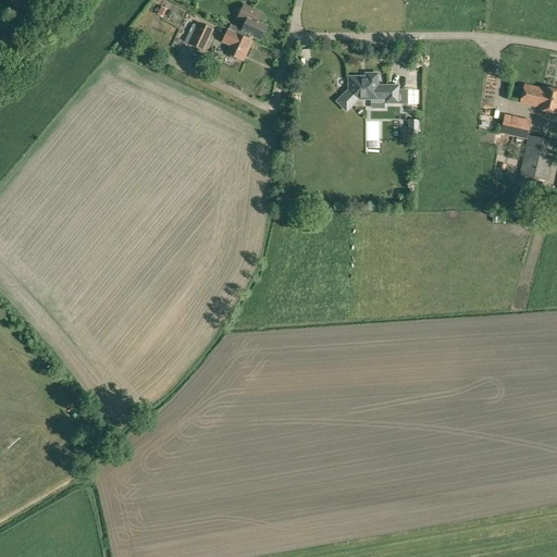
[(35,0),(9,0),(17,12),(35,0)]
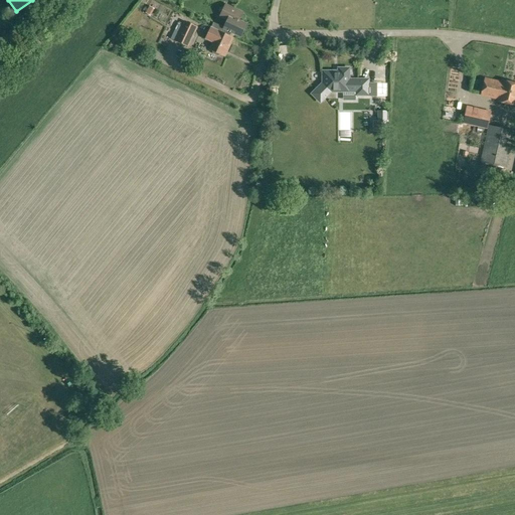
[(229,37),(230,36),(232,32),(241,36),(246,24),(239,21),(243,13),(237,10),(225,5),(220,17),(227,20),(224,27),(213,22),(211,28),(229,37)]
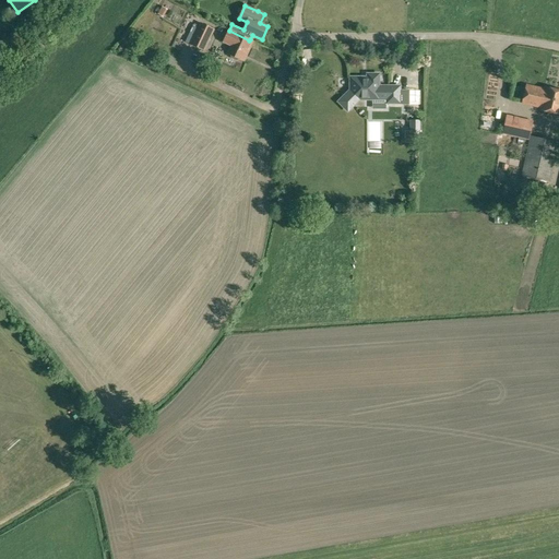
[(201,24),(198,28),(193,26),(186,42),(203,50),(213,30),(201,24)]
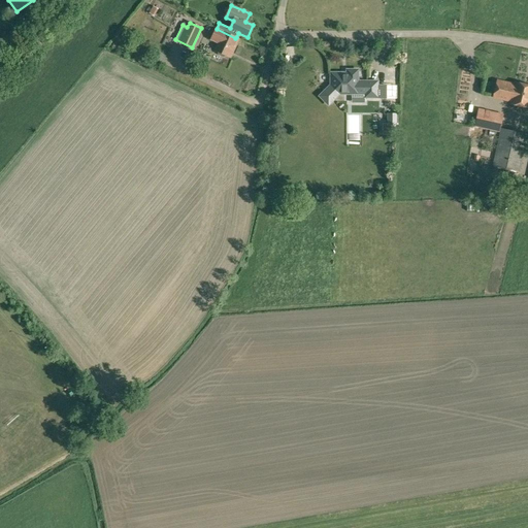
[(235,38),(217,29),(211,39),(219,43),(216,51),(218,52),(218,53),(219,55),(223,57),(225,56),(228,57),(232,50),(233,50),(238,39),(236,37),(235,38)]
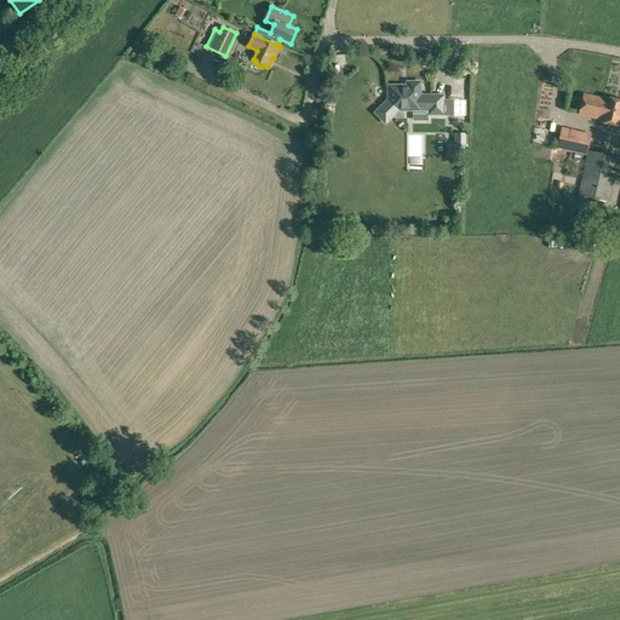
[(389,101),(382,108),(380,110),(379,113),(380,115),(382,118),(384,119),(386,120),(389,119),(391,118),(399,110),(429,110),(429,114),(443,114),(443,96),(420,96),(420,82),(408,82),(408,87),(401,87),(401,86),(389,86),(389,101)]
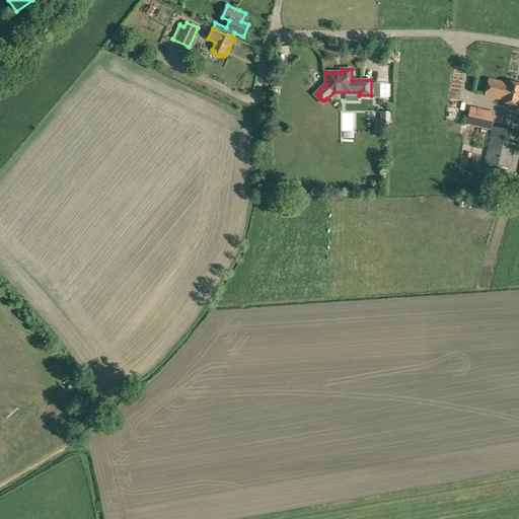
[(486,96),(502,100),(502,102),(518,105),(518,84),(506,81),(506,83),(489,79),(486,96)]
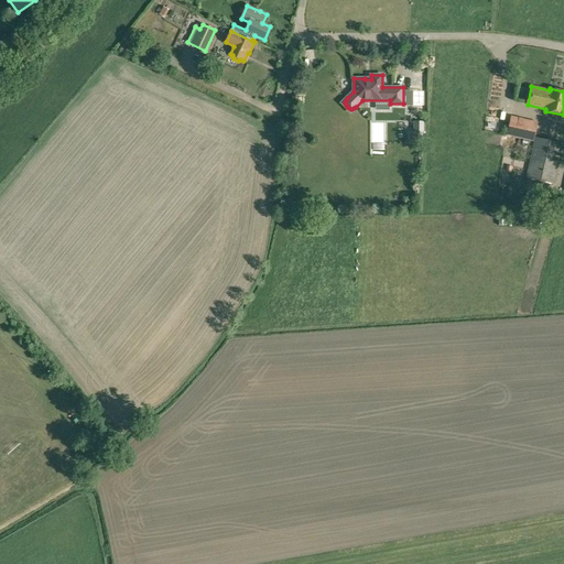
[(532,125),(527,123),(511,121),(508,136),(523,139),(522,145),(529,147),(532,125)]
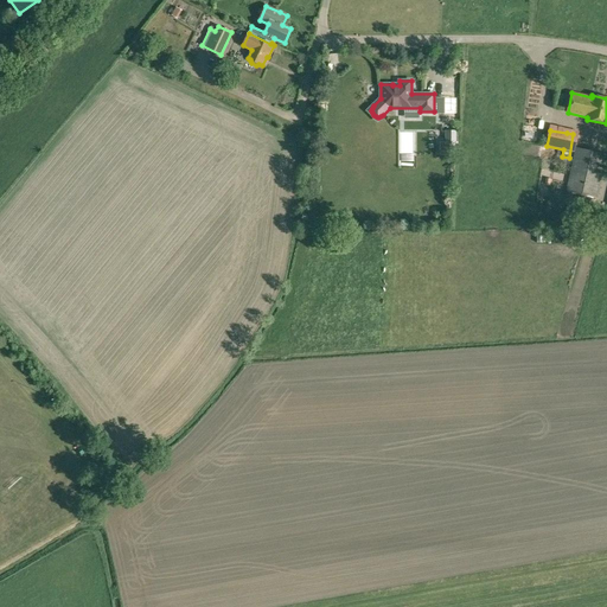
[(416,147),(416,133),(406,132),(406,147),(416,147)]
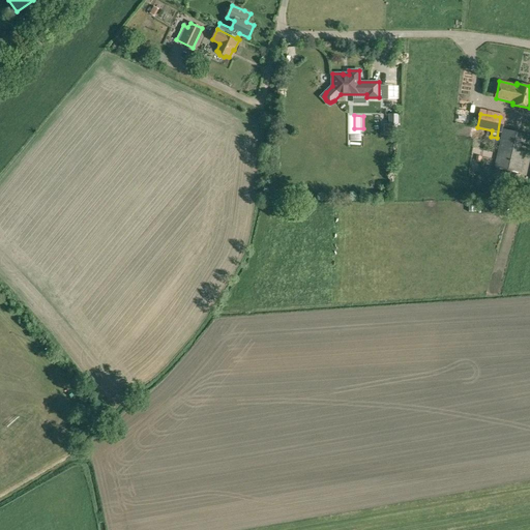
[(391,135),(391,130),(398,130),(398,115),(389,115),(389,126),(384,126),(384,135),(391,135)]
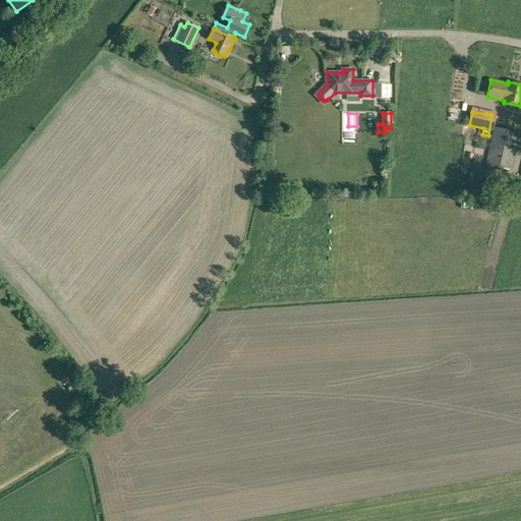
[(520,133),(495,127),(486,164),(493,165),(513,170),(520,133)]
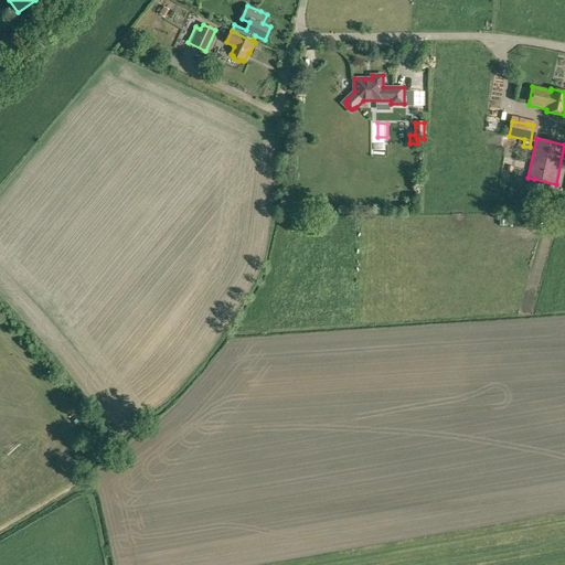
[(534,179),(528,178),(526,178),(525,179),(522,179),(521,185),(523,185),(523,187),(526,188),(525,189),(529,189),(525,203),(529,204),(528,210),(537,213),(537,212),(543,213),(544,211),(540,210),(540,206),(545,209),(552,185),(533,181),(534,179)]
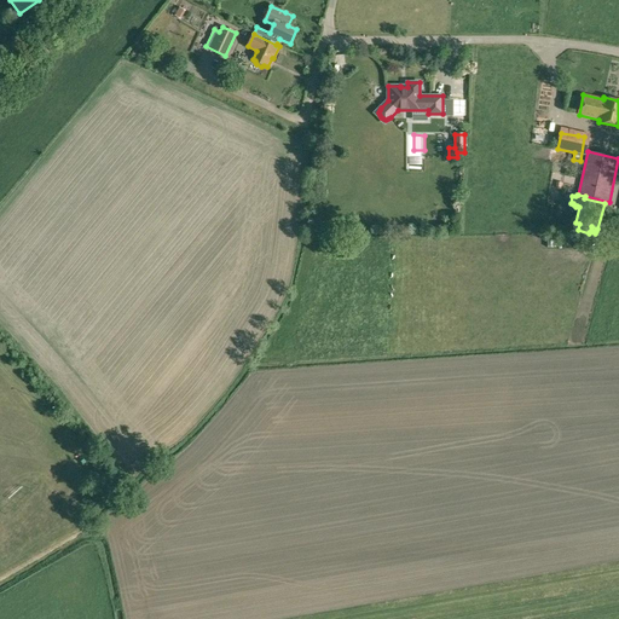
All buildings are outlined.
